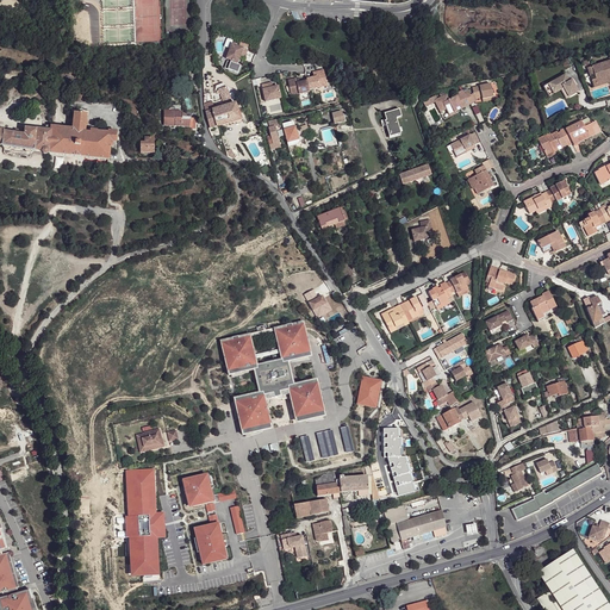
[(246,57),(248,50),(232,44),(226,58),(238,63),(240,58),(241,56),(246,57)]
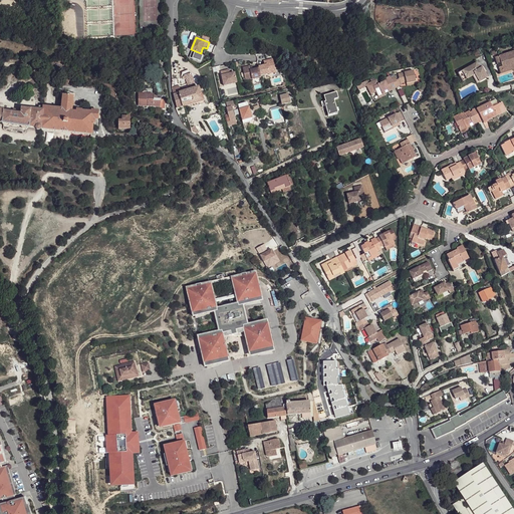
[(513,50),(498,57),(502,67),(498,68),(500,74),(510,71),(509,67),(513,65),(513,50)]
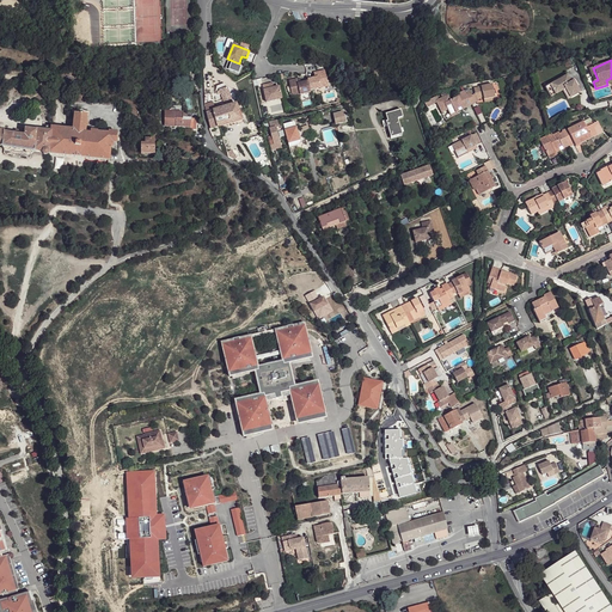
[(314,78),(307,79),(307,81),(310,90),(328,86),(324,69),(317,72),(318,77),(314,78)]
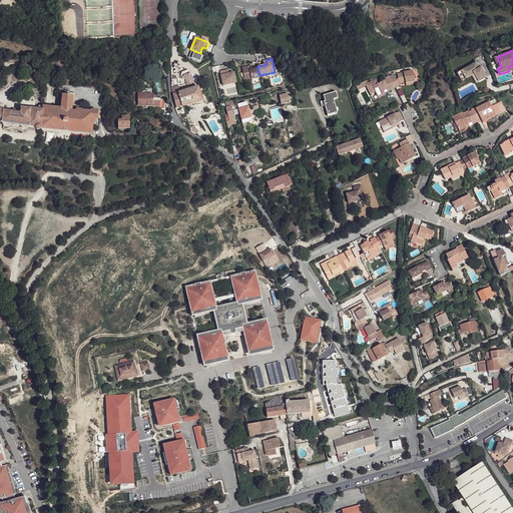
[(475,63),(461,71),(466,80),(472,76),(474,75),(478,82),(486,78),(481,68),(478,69),(475,63)]
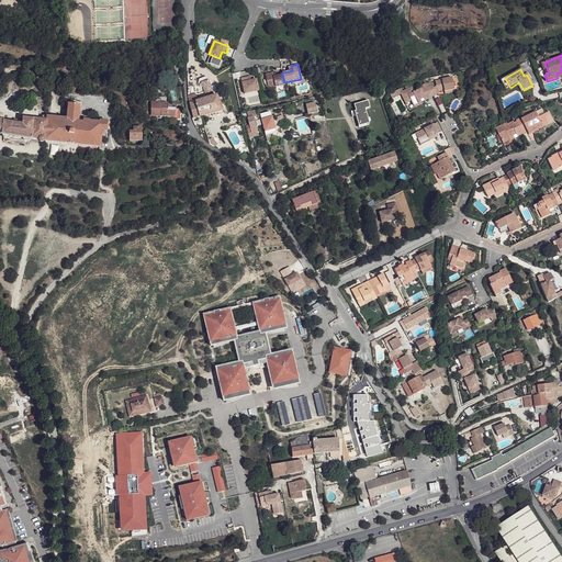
[(284,82),(282,75),(276,76),(273,77),(272,72),(265,74),(268,88),(284,85),(284,82)]
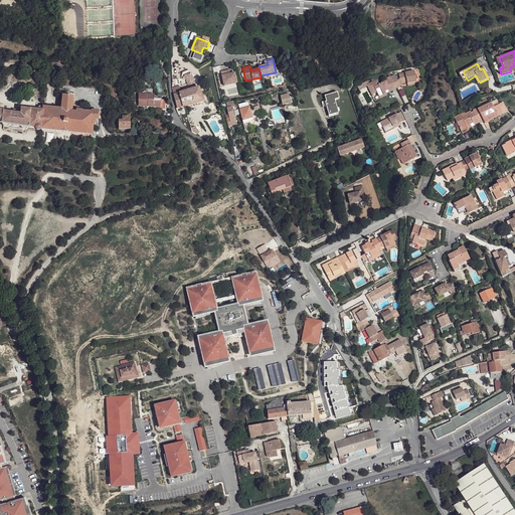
[(227,69),(220,70),(223,84),(236,81),(234,71),(229,72),(228,73),(227,69)]
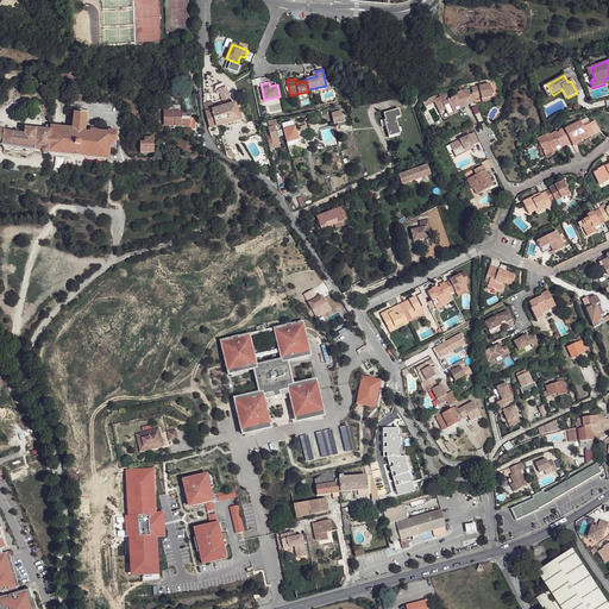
[(469,94),(466,90),(462,93),(469,105),(475,101),(473,98),(481,96),(481,99),(494,96),(491,87),(489,88),(489,83),(470,87),(471,93),(469,94)]
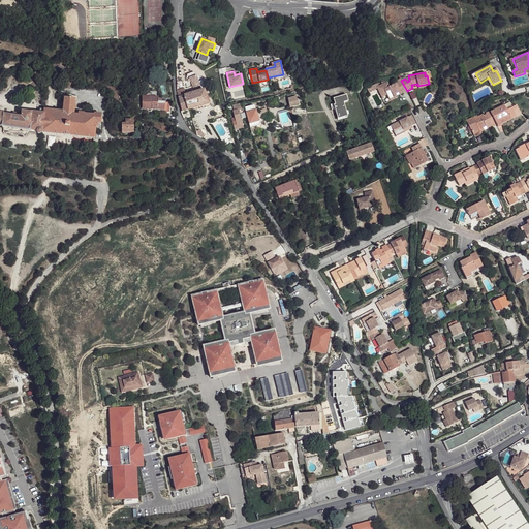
[(471,75),(476,85),(480,83),(475,73),(471,75)]
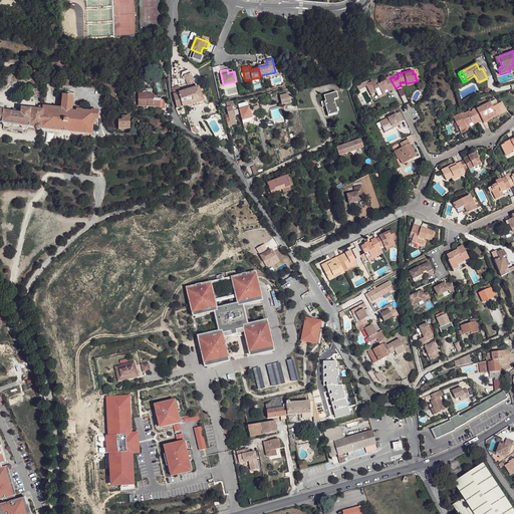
[(386,94),(387,92),(396,88),(390,78),(389,76),(382,79),(383,81),(377,84),(375,79),(370,82),(367,83),(365,84),(363,81),(355,86),(357,90),(365,86),(370,94),(375,91),(377,95),(381,93),(382,95),(386,94)]
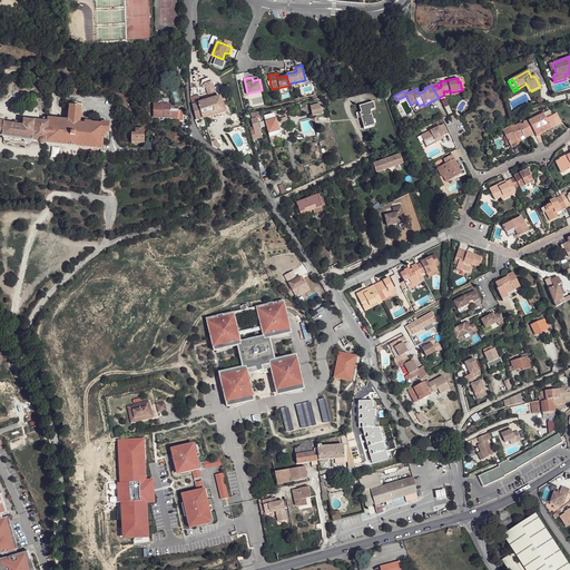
[(393,89),(382,91),(384,100),(387,100),(389,97),(391,92),(393,89)]
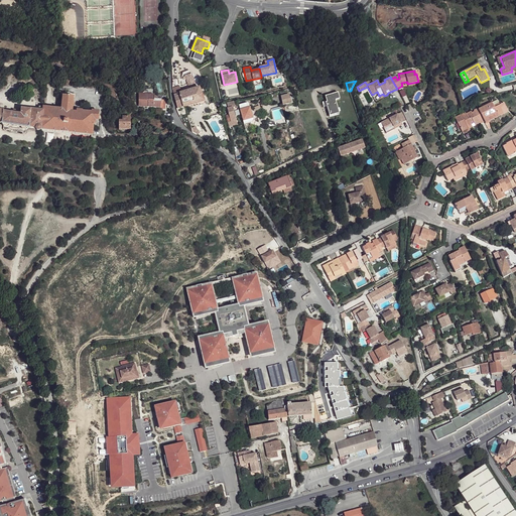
[(177,109),(204,102),(199,88),(197,89),(196,88),(192,89),(192,90),(181,93),(179,86),(173,89),(174,95),(176,105),(177,109)]
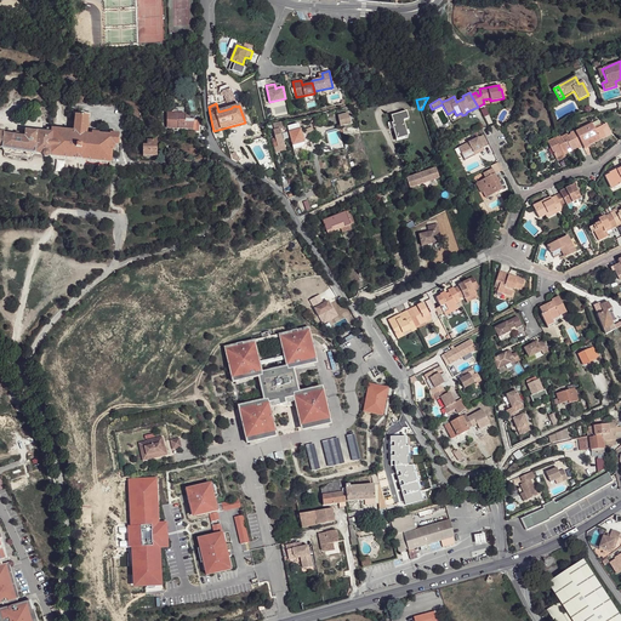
[(397,140),(408,137),(404,121),(409,120),(408,112),(392,115),(393,124),(392,124),(397,140)]
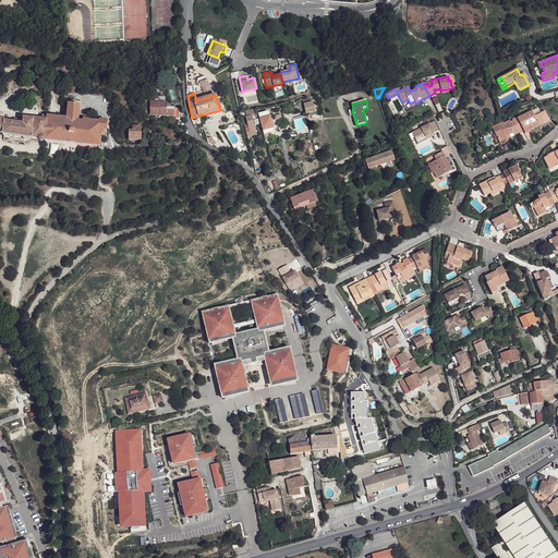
[(150,114),(167,116),(167,108),(161,107),(161,102),(152,102),(150,114)]
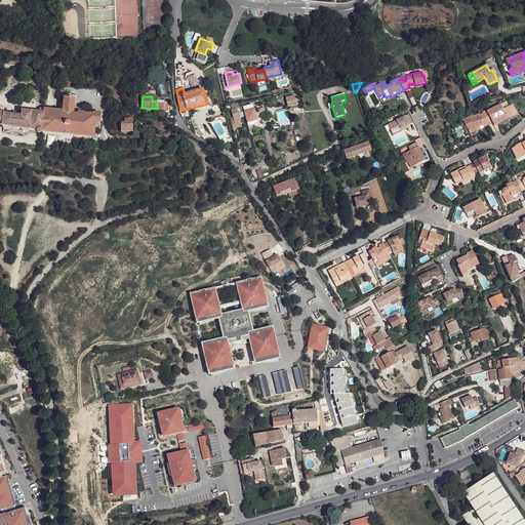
[(288,108),(299,105),(298,102),(297,102),(297,98),(295,98),(294,96),(286,98),(288,108)]
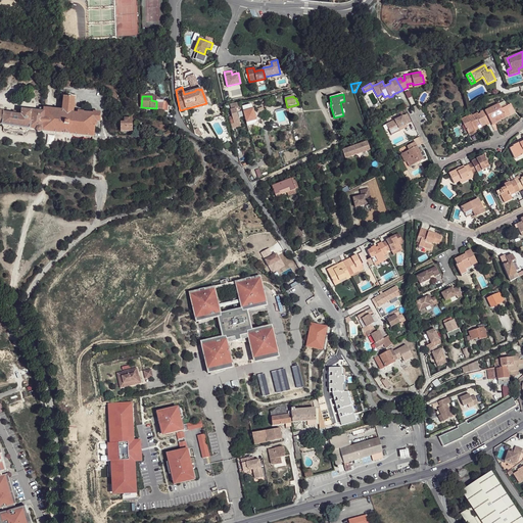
[(100,113),(93,112),(93,113),(84,112),(78,111),(78,114),(76,113),(75,112),(74,111),(75,99),(75,98),(72,98),(66,97),(64,97),(63,98),(62,111),(50,109),(47,133),(93,138),(94,129),(94,126),(96,126),(97,123),(99,123),(100,113)]
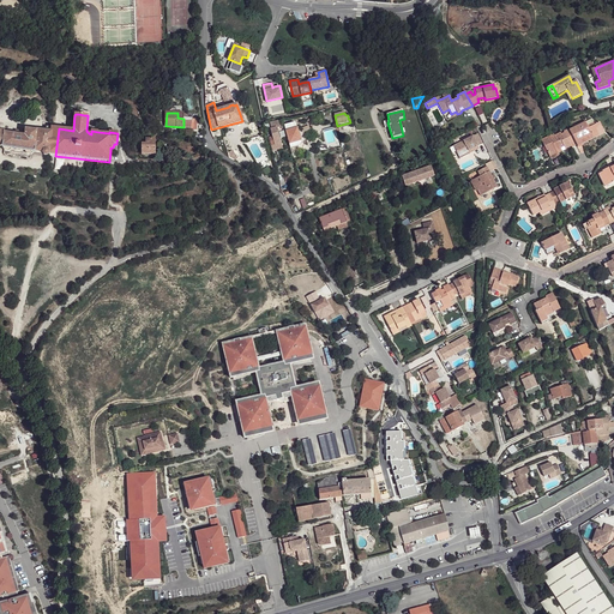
[(184,127),(192,128),(192,130),(198,131),(198,119),(193,119),(185,119),(184,119),(184,127)]
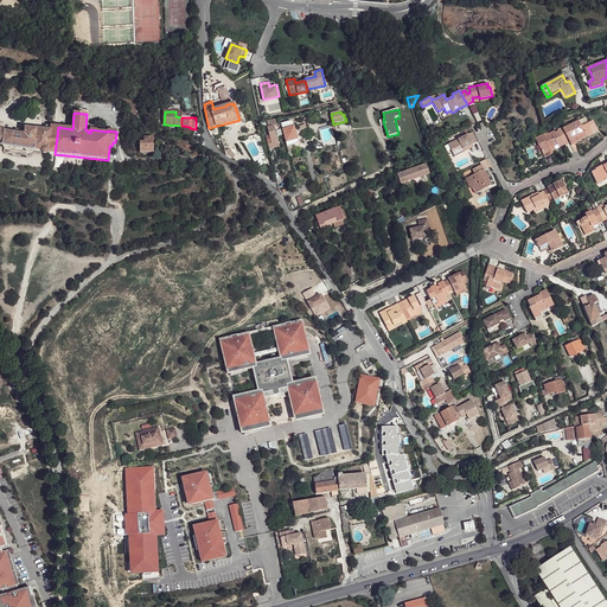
[(587,123),(585,117),(577,121),(580,127),(587,123)]
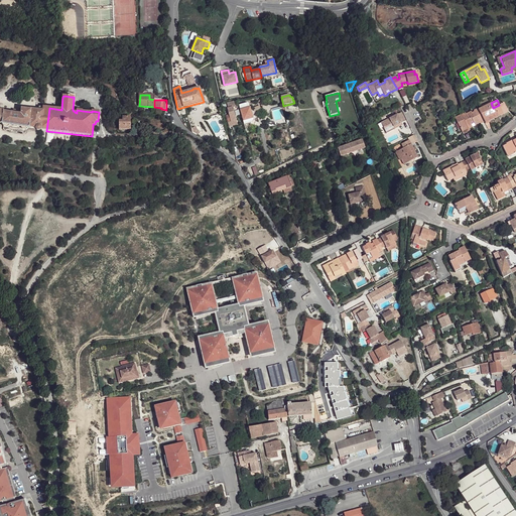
[(233,102),(226,103),(228,108),(227,109),(227,112),(224,113),(229,127),(237,125),(232,107),(234,106),(233,102)]
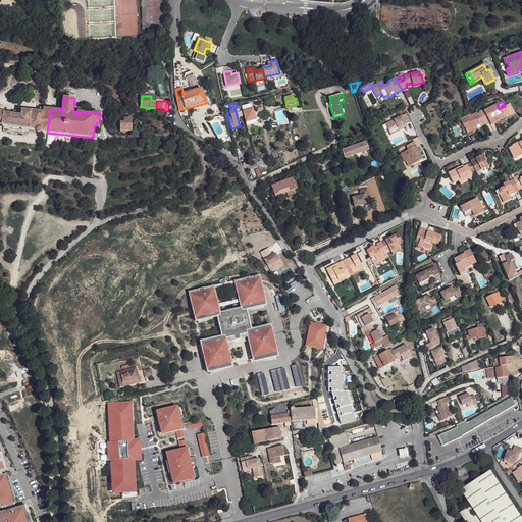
[(499,109),(497,104),(483,110),(489,122),(490,124),(494,122),(492,118),(502,114),(503,115),(512,110),(509,104),(505,106),(499,109)]
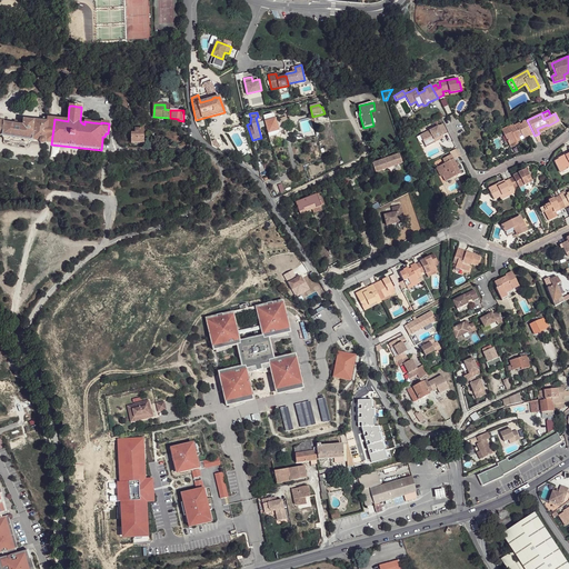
[(0,135),(1,136),(1,137),(2,137),(3,139),(10,140),(13,141),(19,141),(29,142),(30,141),(32,141),(32,140),(40,142),(40,143),(40,145),(42,145),(43,145),(45,143),(45,142),(46,142),(48,118),(42,118),(42,120),(33,120),(33,121),(23,119),(23,122),(22,126),(0,122),(0,135)]
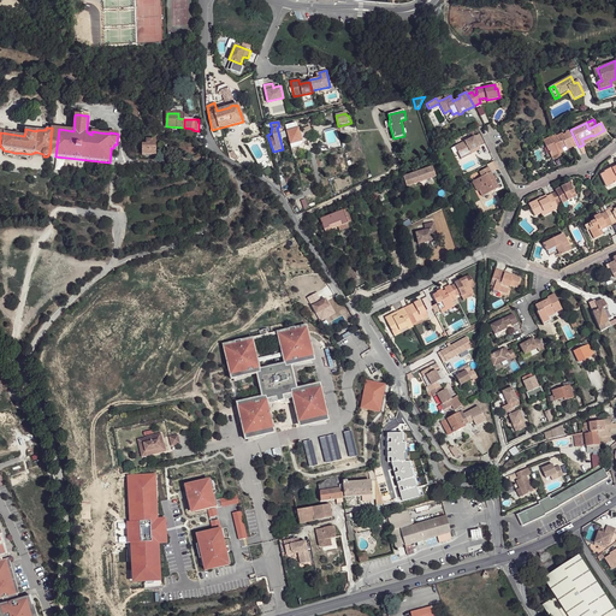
[(289,141),(301,137),(298,129),(297,129),(286,131),(289,141)]
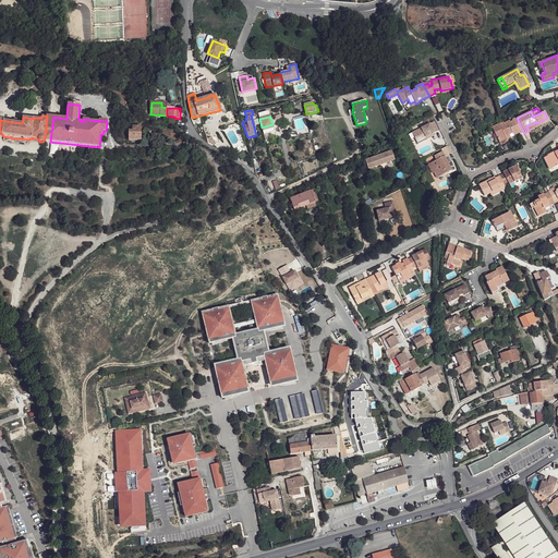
[(519,131),(519,133),(523,131),(517,118),(512,120),(512,121),(510,122),(509,121),(504,124),(504,122),(497,125),(499,130),(495,132),(498,141),(505,137),(506,138),(510,136),(509,133),(511,132),(512,134),(519,131)]
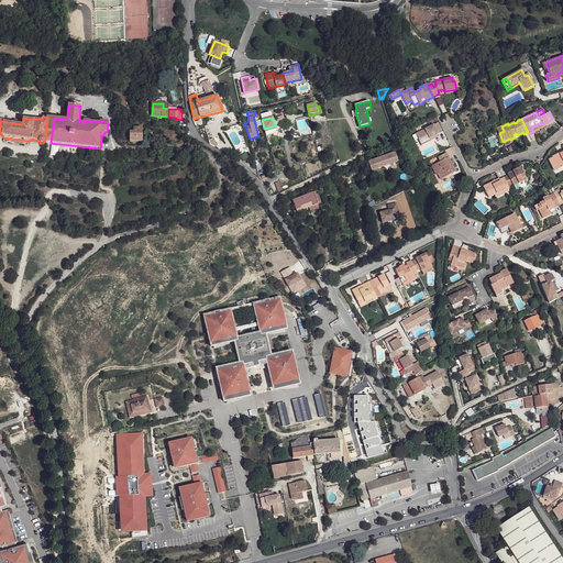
[(533,132),(553,122),(552,119),(542,124),(541,123),(531,128),(533,132)]
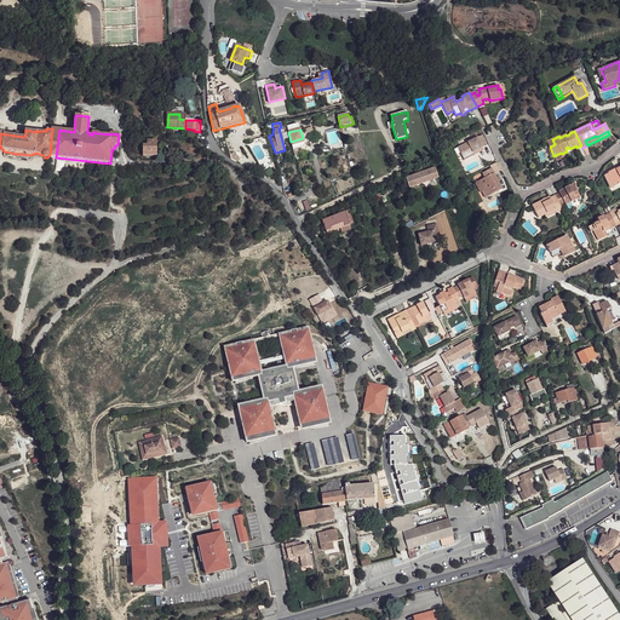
[(293,149),(303,147),(304,144),(303,138),(291,142),(293,149)]
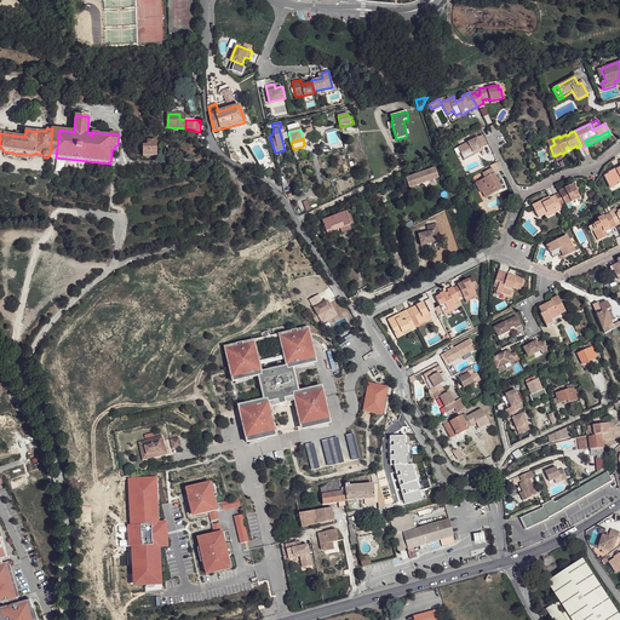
[(477,138),(459,147),(461,151),(459,153),(464,161),(474,155),(472,153),(482,148),(477,138)]
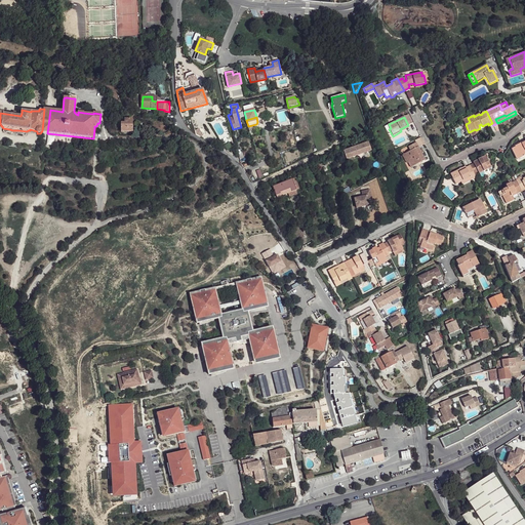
[(121,132),(133,131),(132,119),(124,119),(124,123),(121,123),(121,132)]
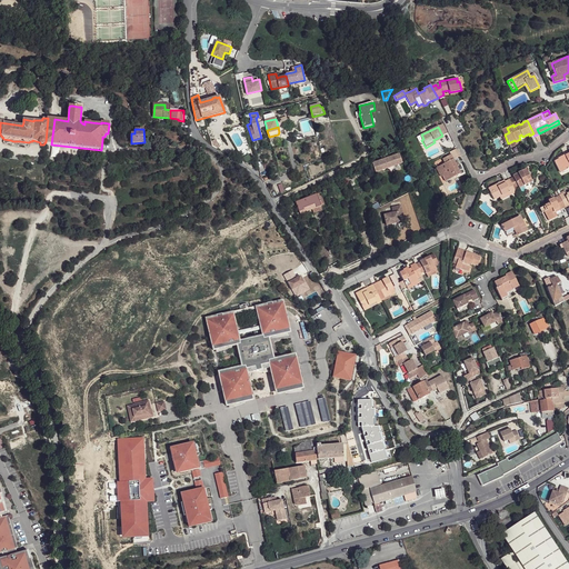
[(517,141),(521,140),(520,139),(516,141),(515,140),(508,143),(509,146),(510,148),(518,145),(517,141)]
